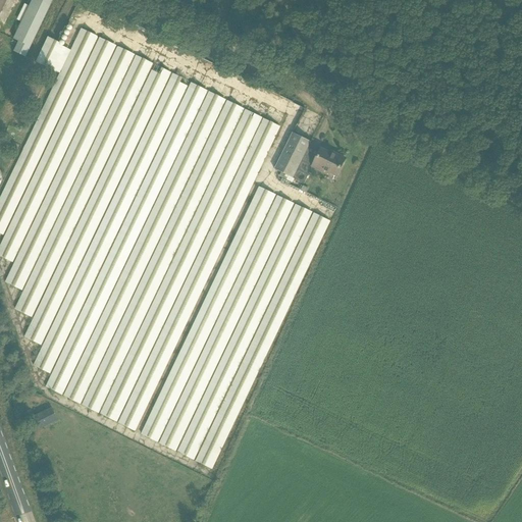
[(18,42),(31,48),(52,1),(49,0),(32,0),(13,40),(18,42)]
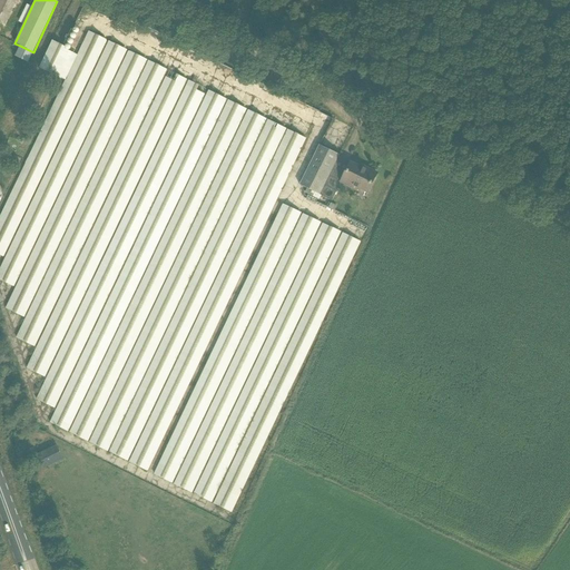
[(107,41),(89,31),(0,217),(0,255),(3,257),(107,41)]
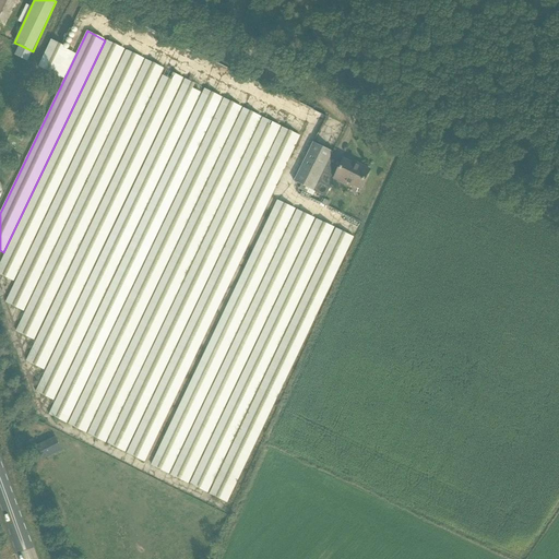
[(0,274),(14,282),(125,49),(107,40),(0,264),(0,274)]
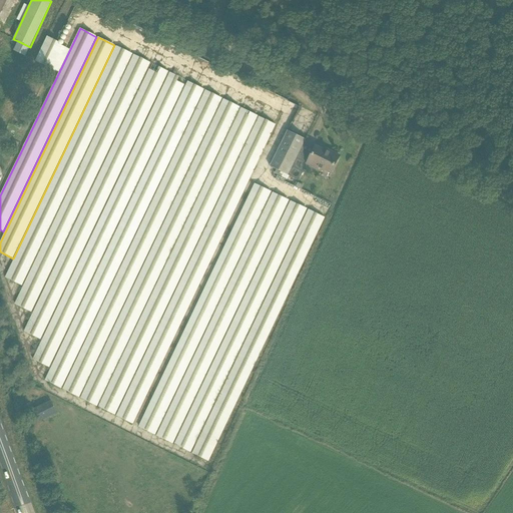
[(13,51),(25,57),(30,47),(18,41),(17,43),(13,51)]
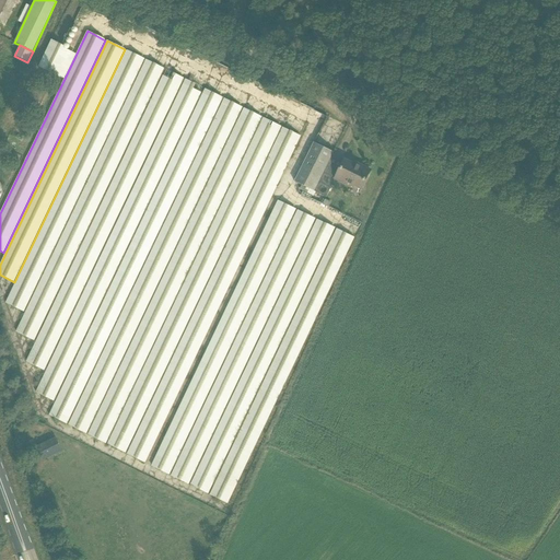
[(24,313),(144,59),(127,50),(6,304),(24,313)]
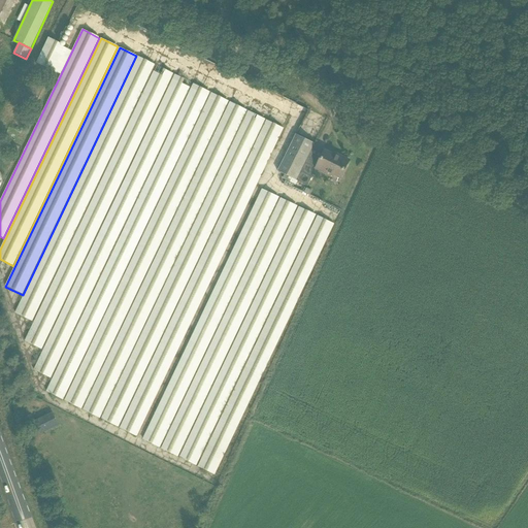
[(155,65),(138,57),(15,314),(32,322),(155,65)]
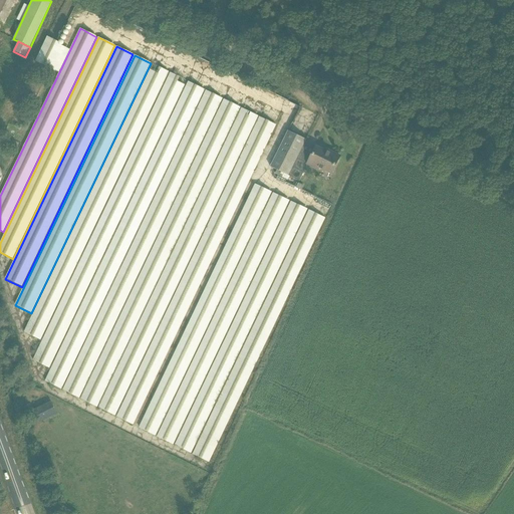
[(169,72),(153,64),(24,332),(40,340),(169,72)]
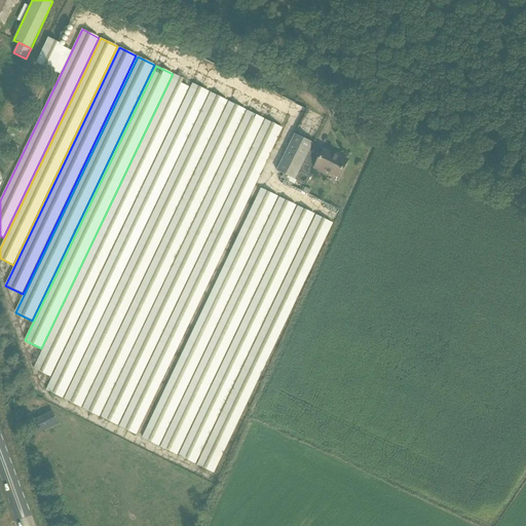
[(50,378),(191,83),(174,75),(33,370),(50,378)]
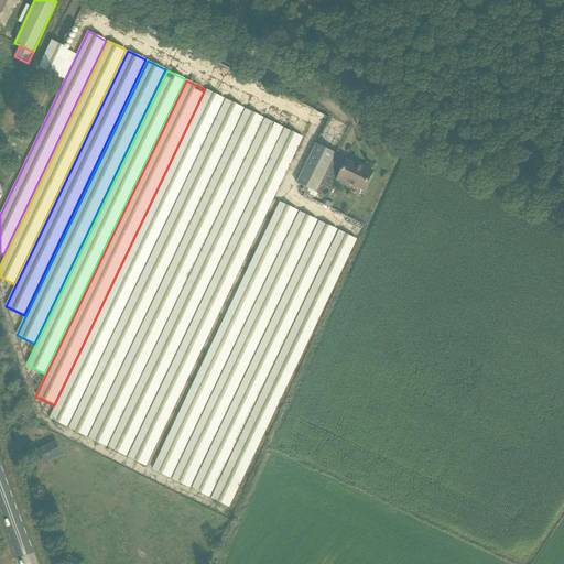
[(225,99),(206,90),(50,419),(67,427),(225,99)]
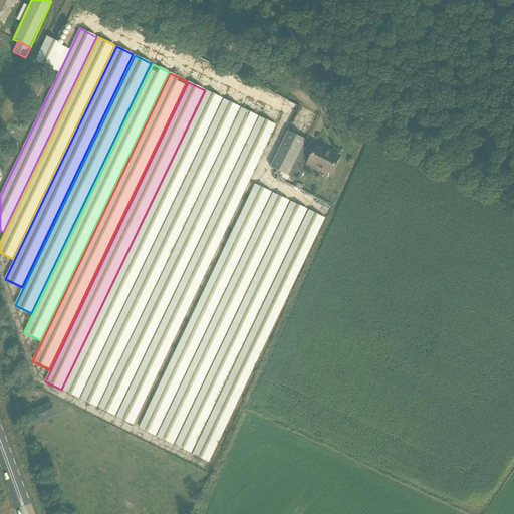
[(222,98),(206,90),(62,391),(78,398),(222,98)]
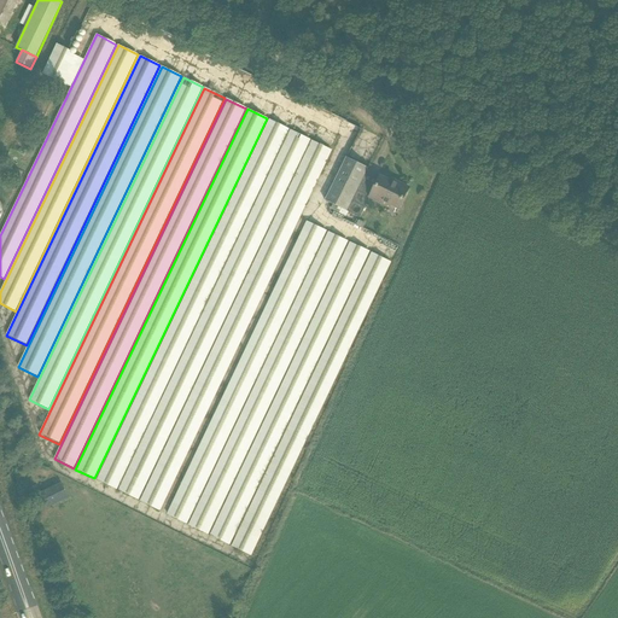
[(287,129),(269,120),(98,481),(116,489),(287,129)]
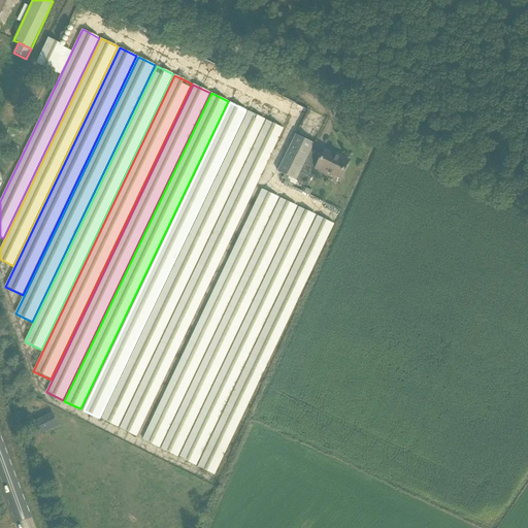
[(101,419),(116,426),(266,120),(248,111),(101,419)]
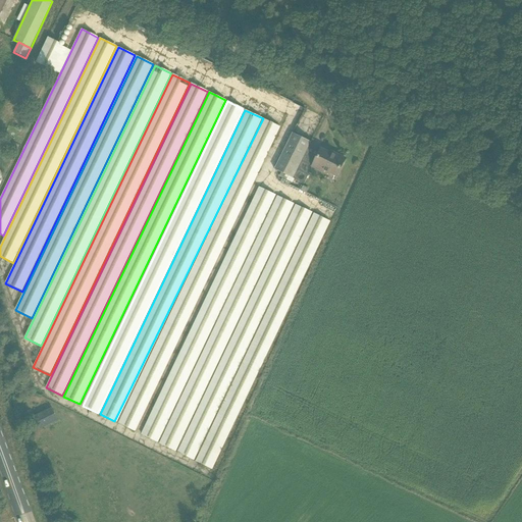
[(263,119),(118,423),(133,431),(136,425),(178,338),(181,331),(224,244),(227,238),(249,193),(254,183),(280,127),(263,119)]
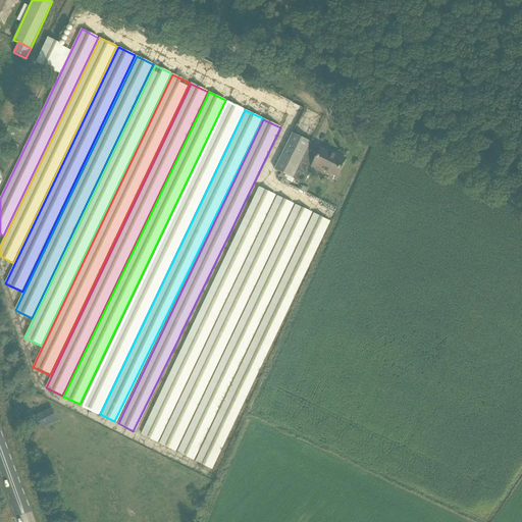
[(274,170),(293,179),(304,156),(310,143),(293,134),(286,146),(274,170)]
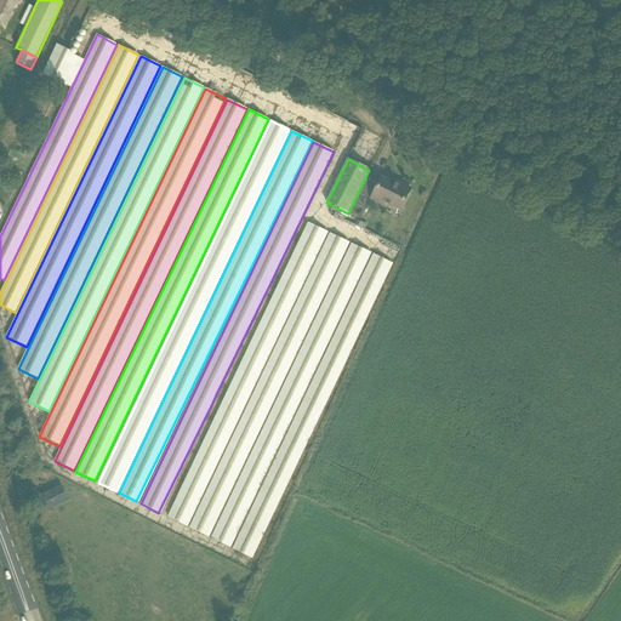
[(362,186),(348,214),(362,220),(371,199),(383,205),(385,203),(400,210),(405,200),(410,189),(400,184),(399,187),(381,178),(375,192),(362,186)]
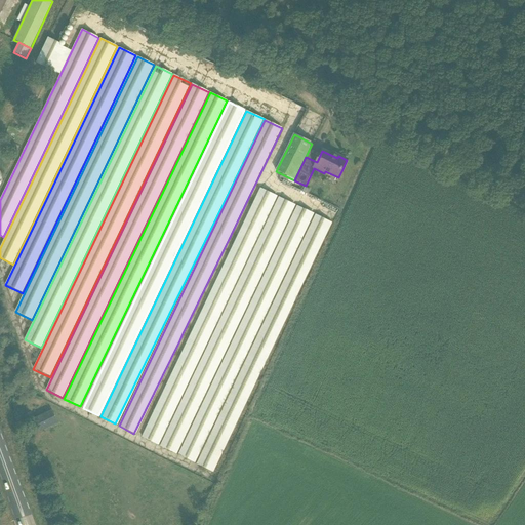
[(144,432),(140,437),(158,445),(277,197),(261,189),(257,197),(236,242),(233,249),(190,336),(186,345),(144,432)]
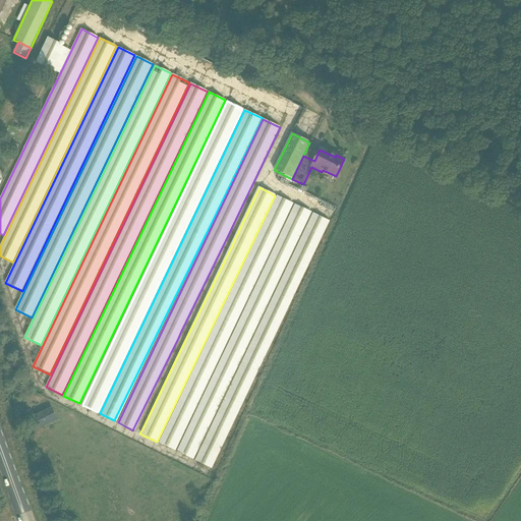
[(207,343),(159,443),(173,450),(293,204),(278,196),(275,205),(252,249),(249,255),(207,343)]
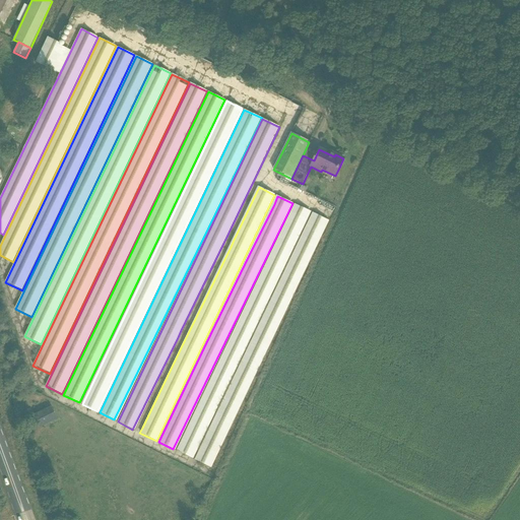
[(290,211),(177,451),(193,459),(308,219),(311,212),(294,204),(290,211)]
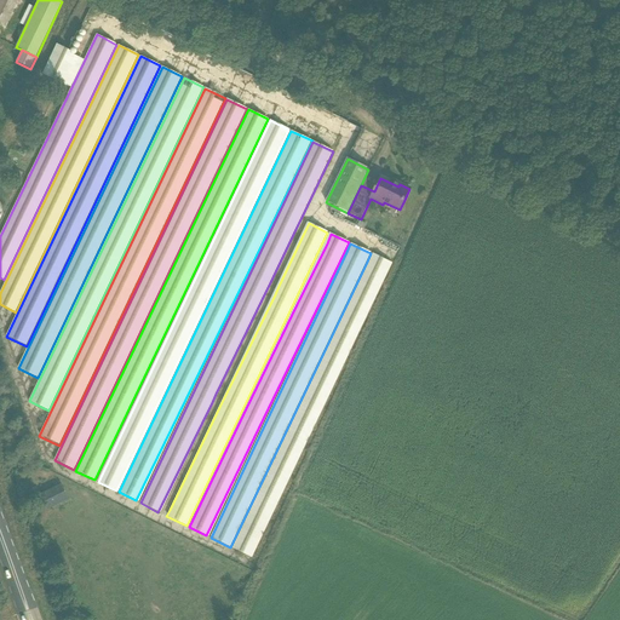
[(373,253),(231,549),(252,558),(392,263),(373,253)]
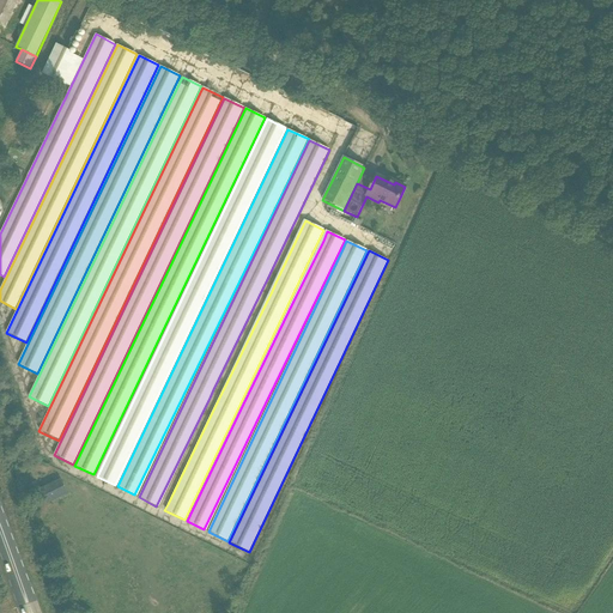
[(61,479),(40,489),(47,505),(68,495),(61,479)]
